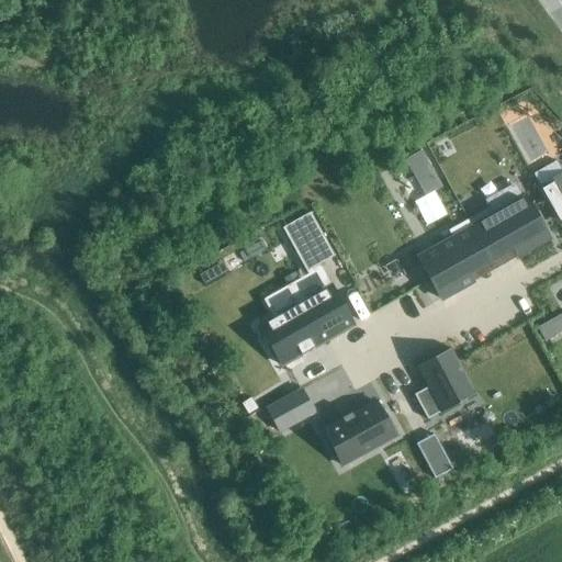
[(412,171),(428,161),(422,150),(405,160),(412,171)]
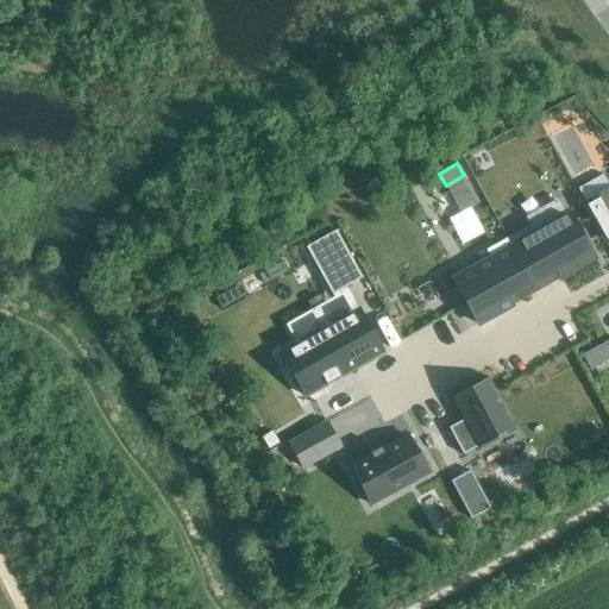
[(608,189),(585,203),(607,242),(608,239),(608,189)]
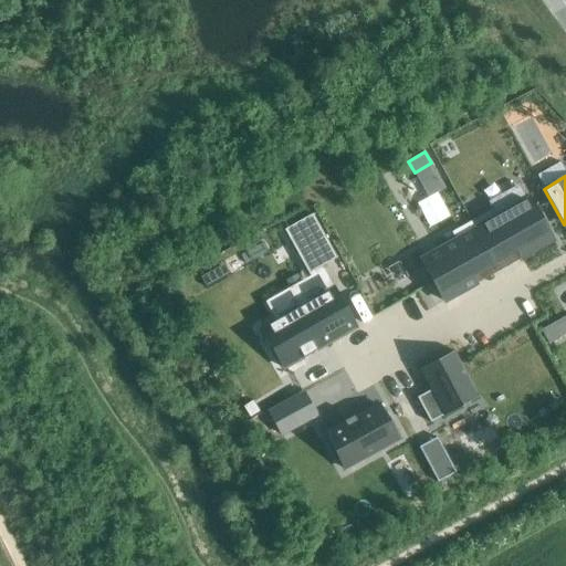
[(493,208),(471,221),(492,259),(515,247),(522,258),(553,241),(528,198),(526,200),(520,188),(491,205),(493,208)]
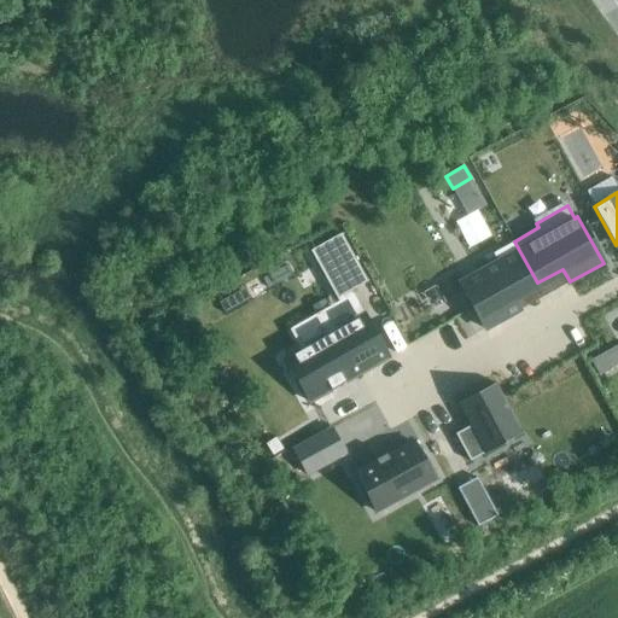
[(342,234),(314,249),(340,297),(351,291),(368,281),(342,234)]
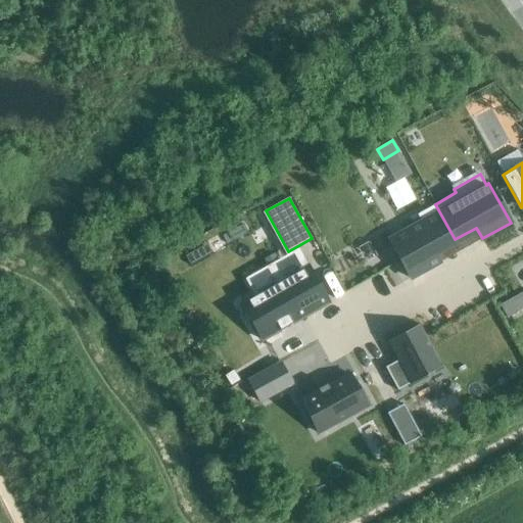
[(421,222),(389,239),(411,278),(439,263),(433,251),(455,239),(435,204),(417,215),(421,222)]
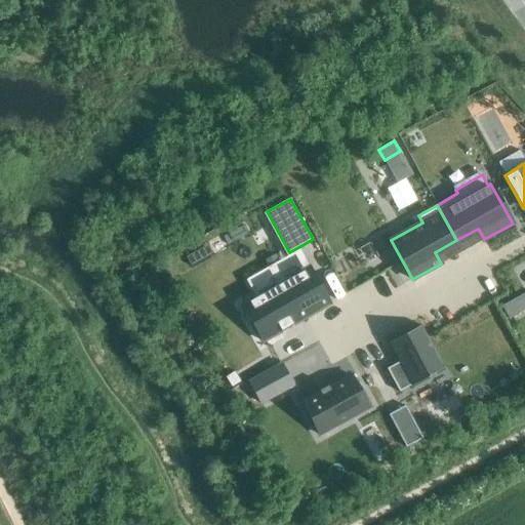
[(186,256),(191,266),(213,253),(208,244),(186,256)]
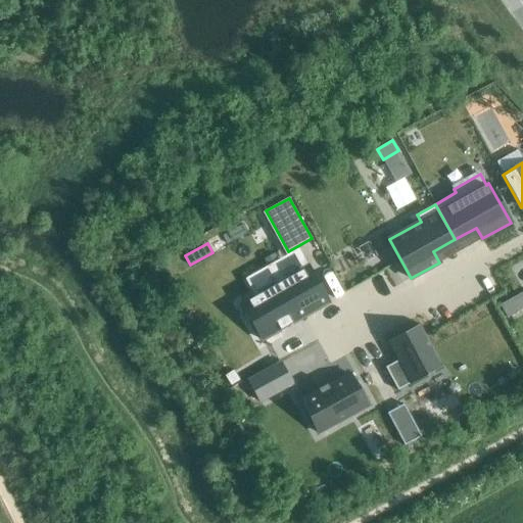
[(255,296),(241,303),(262,339),(279,330),(280,331),(282,330),(281,329),(291,324),(291,325),(292,324),(292,323),(303,316),(329,301),(308,266),(308,267),(255,296)]
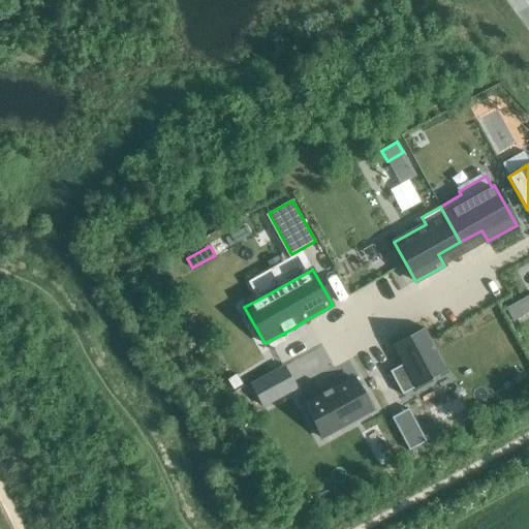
[(528,294),(505,308),(512,321),(528,311),(528,294)]
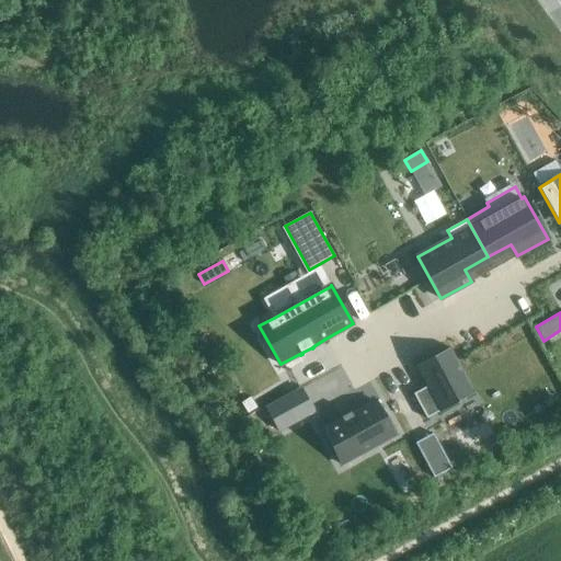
[(427,387),(413,395),(426,419),(441,411),(439,410),(473,392),(450,350),(416,368),(427,387)]
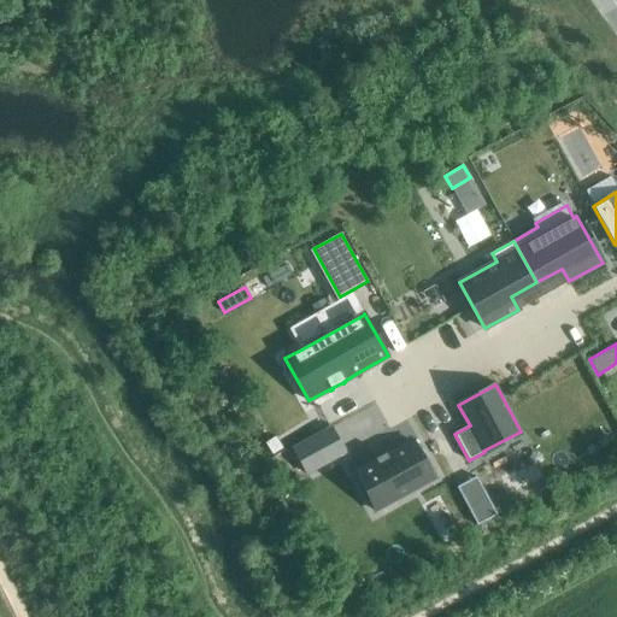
[(330,428),(294,447),(307,472),(344,452),(330,428)]
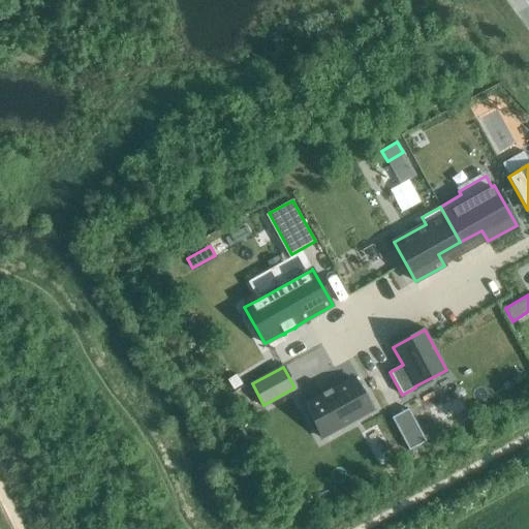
[(322,396),(304,405),(321,438),(372,410),(354,378),(332,391),(331,389),(330,389),(331,391),(323,395),(322,393),(321,394),(322,396)]
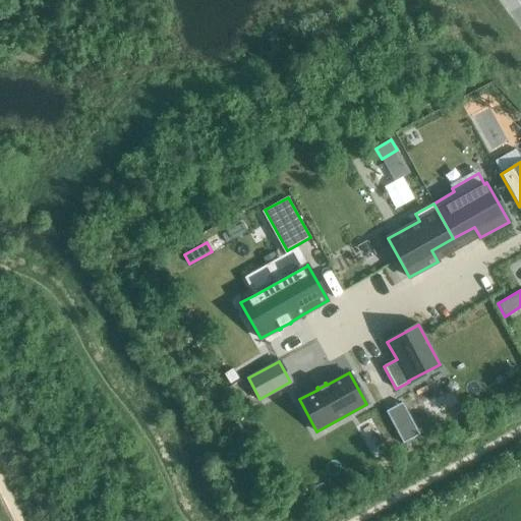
[(418,435),(402,404),(387,411),(403,443),(418,435)]
